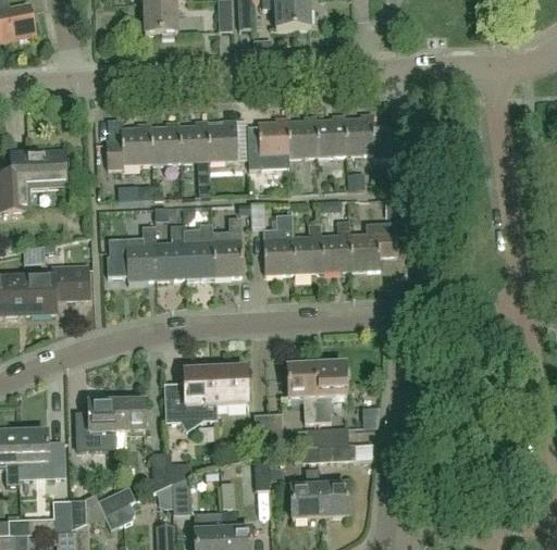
[(0,10),(10,8),(8,0),(0,0),(0,10)]
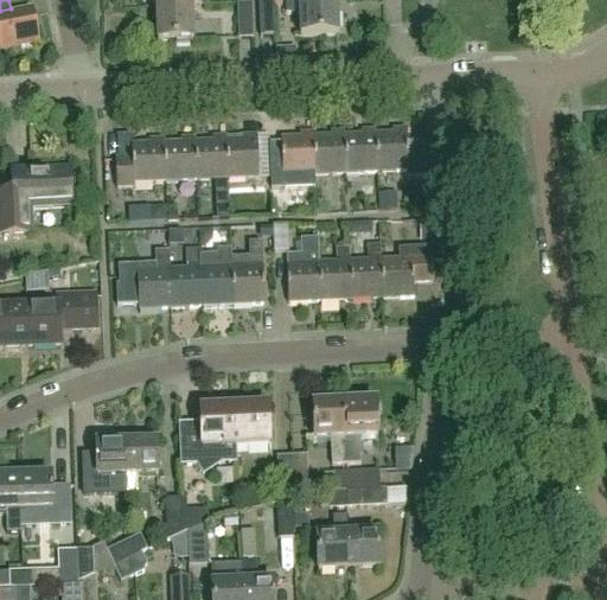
[(241,34),(255,33),(253,0),(238,0),(241,34)]
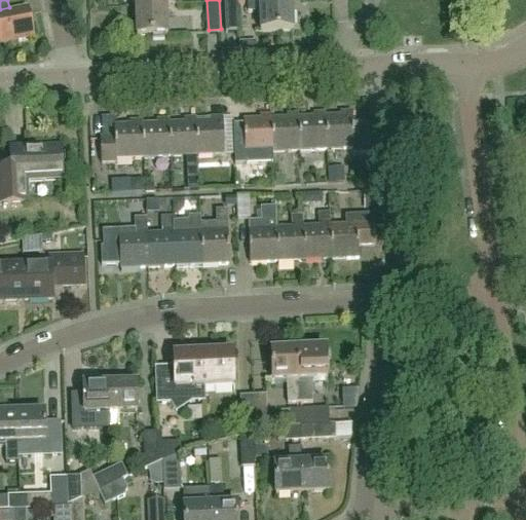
[(238,28),(237,0),(224,0),(225,28),(238,28)]
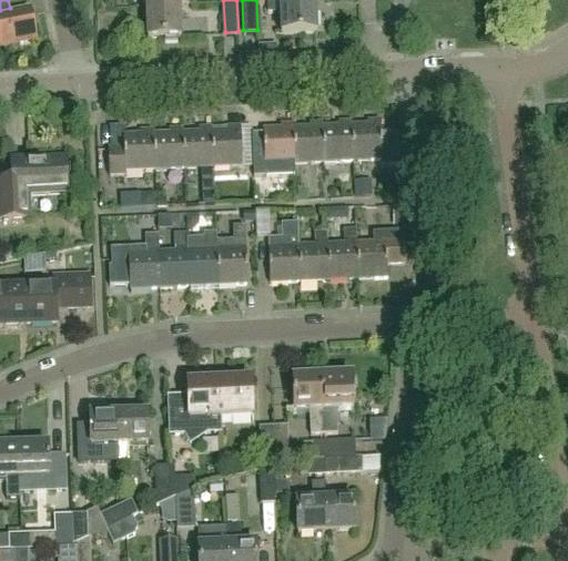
[(267,9),(280,9),(281,30),(316,28),(315,0),(266,0),(267,9)]
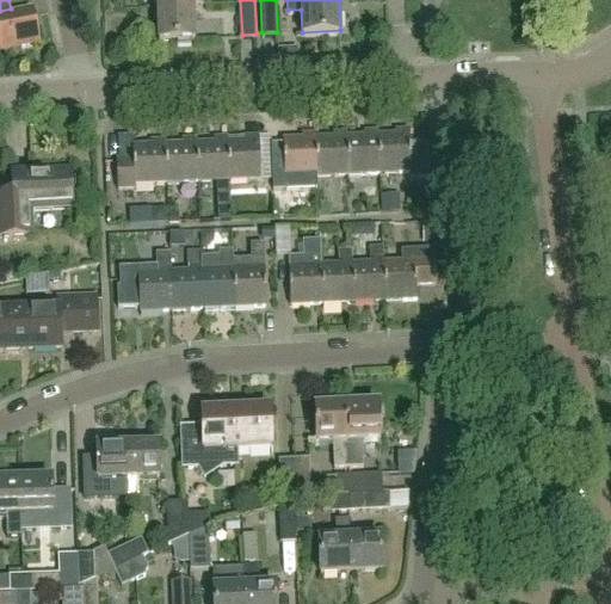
[(191,36),(195,36),(193,2),(159,4),(159,37),(177,37),(177,42),(191,41),(191,36)]
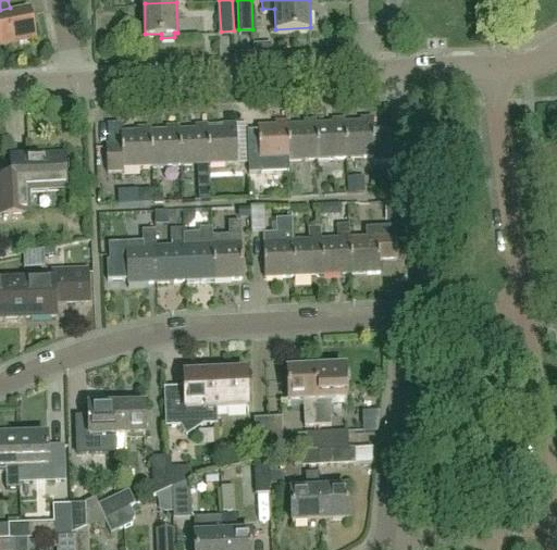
[(180,24),(211,24),(211,2),(180,2),(180,24)]
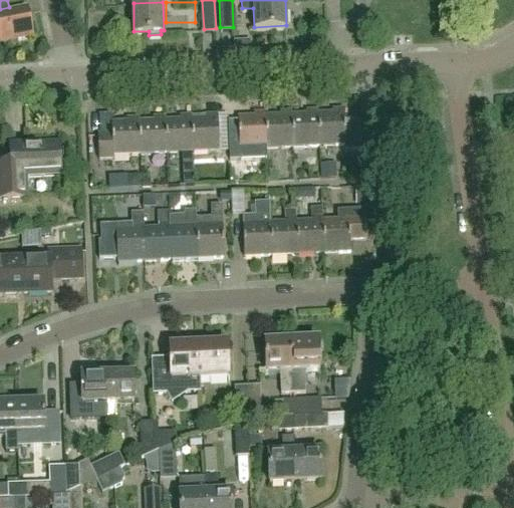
[(32,32),(27,4),(9,7),(0,9),(0,32),(1,38),(32,32)]
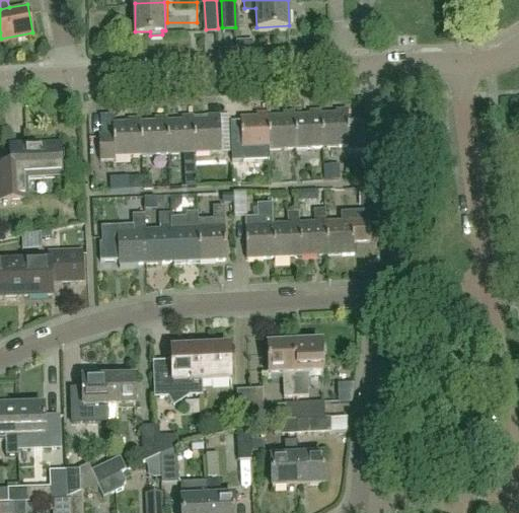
[(364,118),(349,119),(349,106),(337,106),(337,111),(322,112),(322,144),(348,143),(348,149),(365,148),(364,118)]
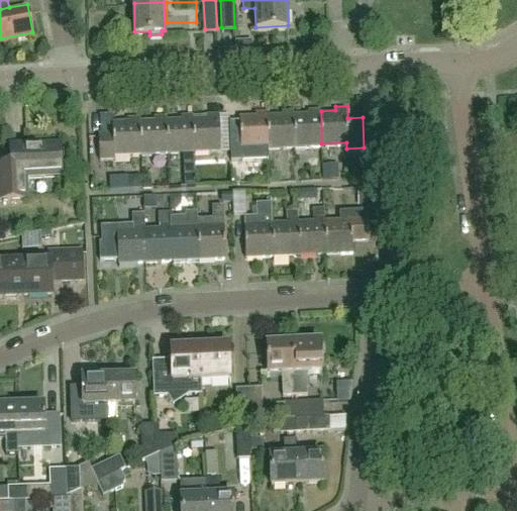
[(309,111),(294,112),(295,144),(321,143),(321,111),(320,107),(309,107),(309,111)]
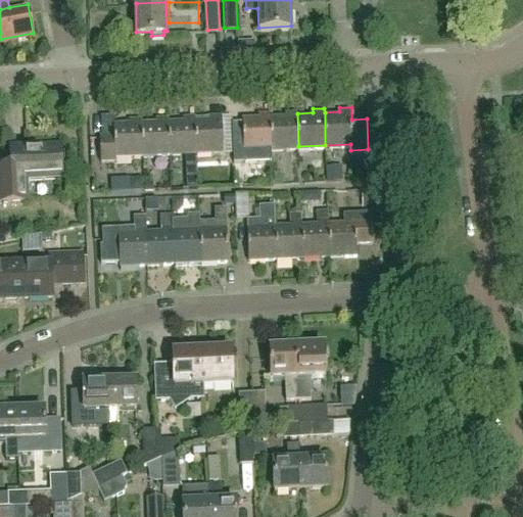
[(286,114),(271,114),(272,148),(298,146),(297,113),(297,109),(285,110),(286,114)]
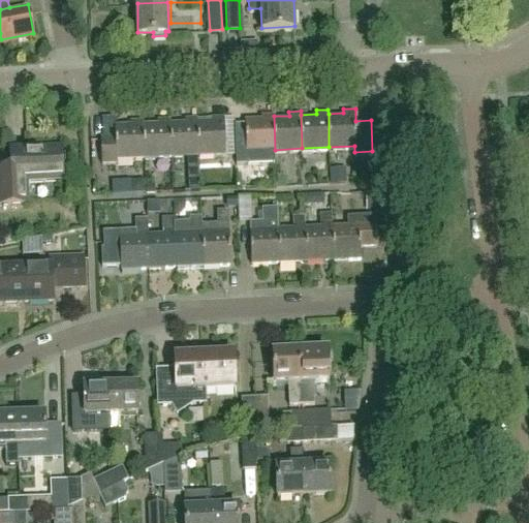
[(275,150),(274,116),(274,112),(261,113),(261,117),(245,117),(247,161),(275,160),(275,150)]
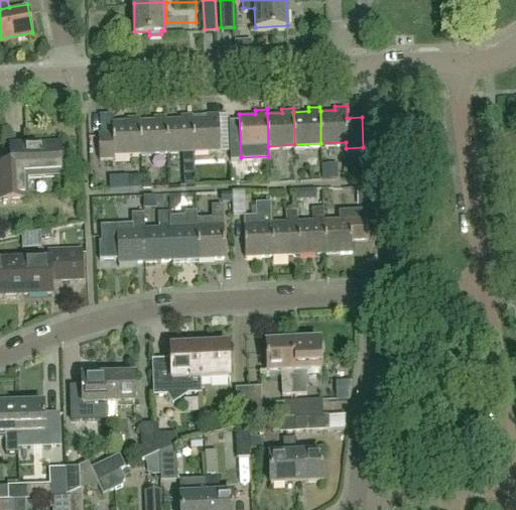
[(221,148),(219,111),(208,112),(208,116),(192,116),(194,149),(221,148)]
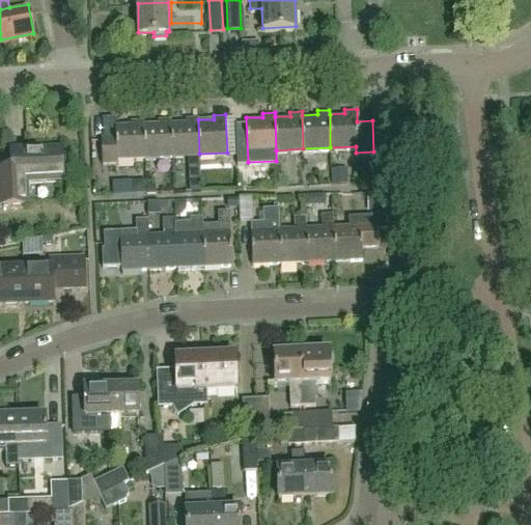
[(187,120),(171,121),(171,155),(188,154),(189,171),(199,171),(199,154),(198,119),(198,115),(187,116),(187,120)]
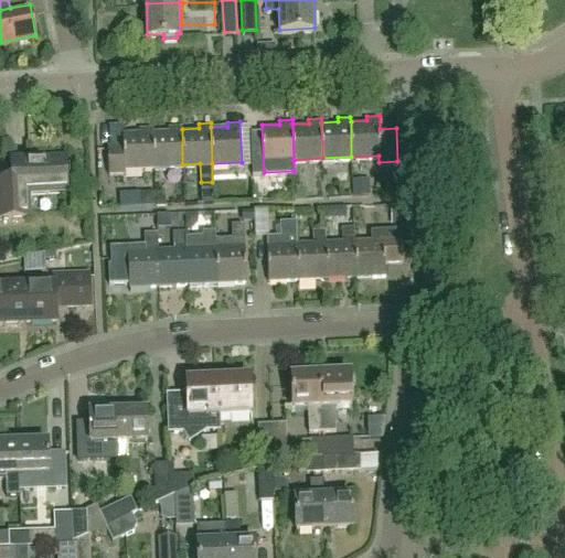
[(170,129),(153,130),(153,165),(182,164),(182,129),(182,125),(169,125),(170,129)]
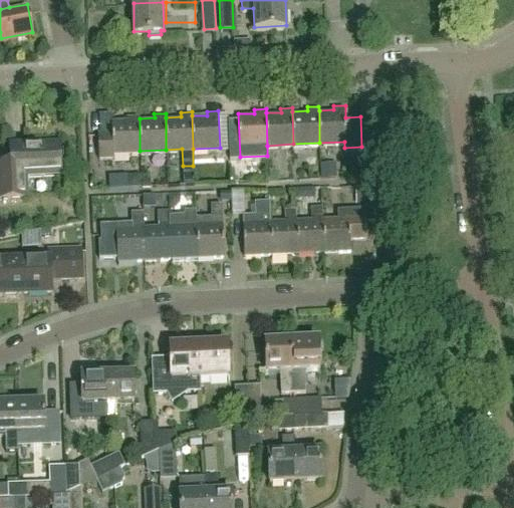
[(140,151),(140,118),(140,114),(127,114),(127,118),(111,119),(111,130),(97,131),(98,156),(114,155),(113,152),(140,151)]
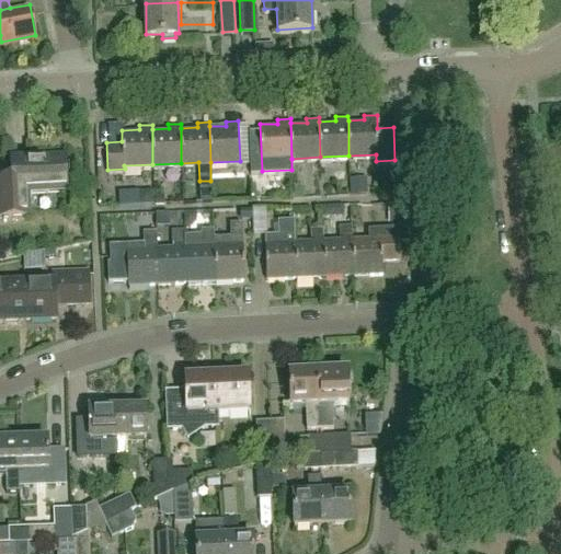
[(67,186),(65,152),(12,156),(13,175),(0,175),(0,215),(31,212),(30,188),(67,186)]
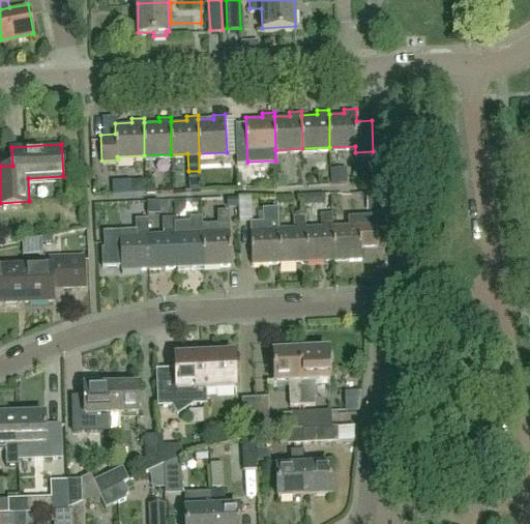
[(346,164),(330,164),(331,180),(347,179),(346,164)]
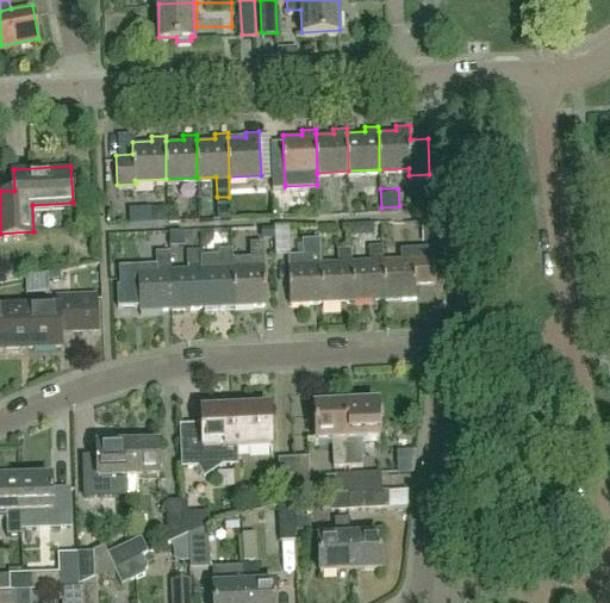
[(165,199),(150,200),(150,217),(165,216),(165,199)]
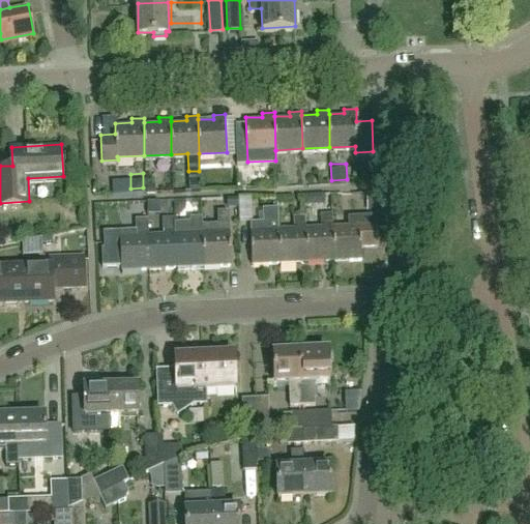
[(380,188),(366,190),(367,207),(381,206),(380,188)]
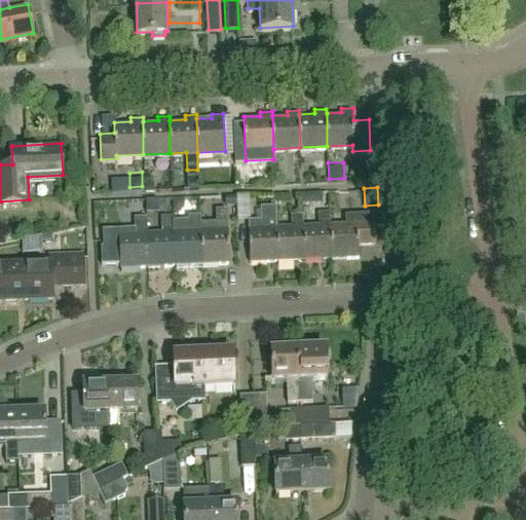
[(234,192),(224,193),(224,202),(235,201),(234,192)]
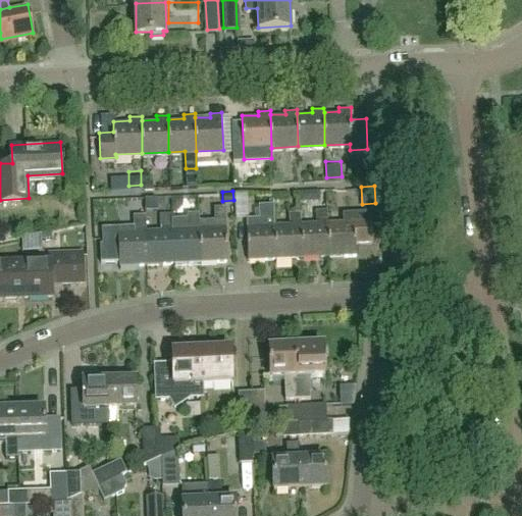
[(181,193),(171,193),(171,205),(178,205),(183,200),(181,193)]
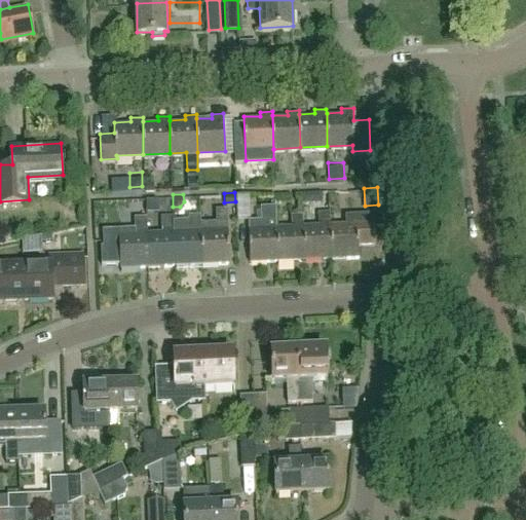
[(277,258),(275,225),(276,225),(275,203),(260,203),(261,217),(248,217),(250,259),(277,258)]
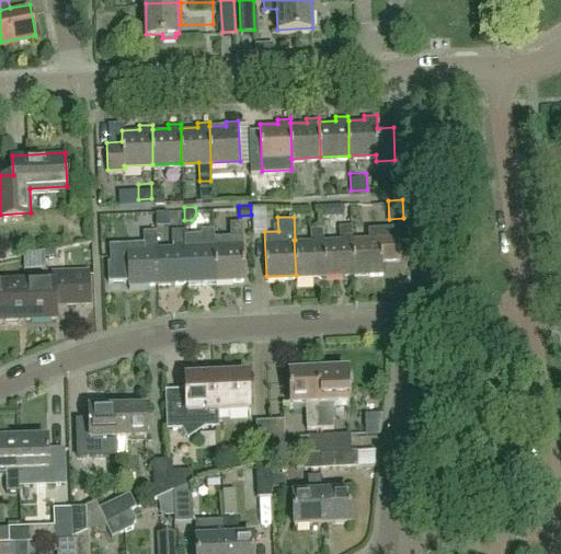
[(216,278),(245,277),(243,219),(229,220),(230,233),(214,234),(216,278)]
